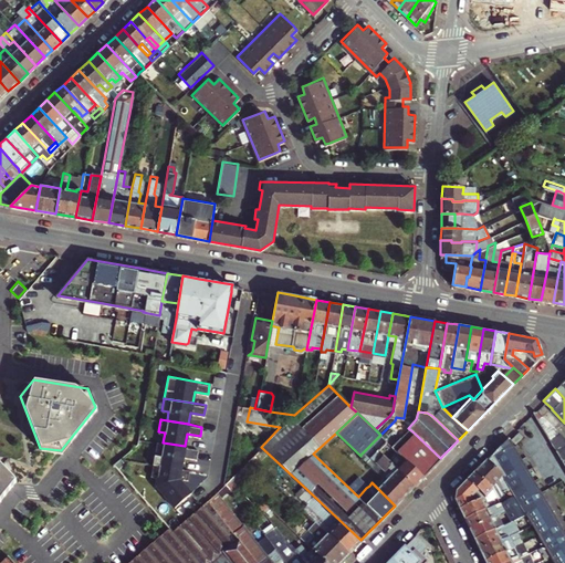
[(424,476),(440,458),(414,433),(408,428),(401,435),(391,445),(424,476)]
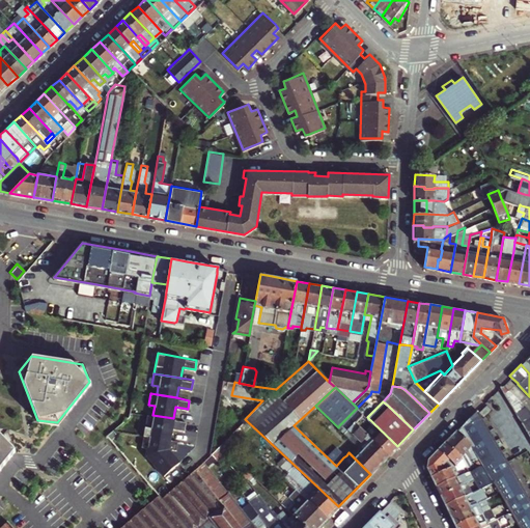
[(379,466),(389,454),(355,421),(363,414),(357,408),(339,425),(338,427),(343,432),(346,428),(360,441),(356,444),(358,446),(362,450),(379,466)]
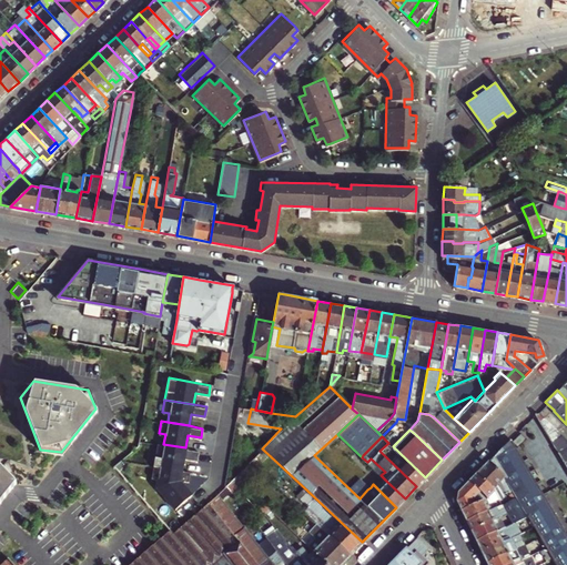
[(509,446),(514,450),(522,442),(517,437),(509,446)]
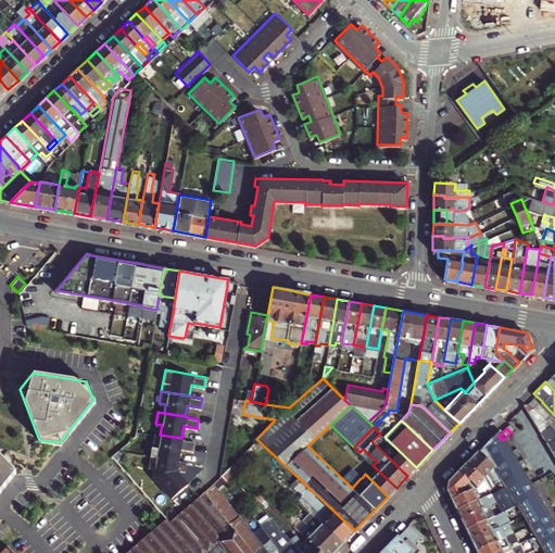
[(554,552),(554,526),(499,437),(496,431),(478,450),(493,465),(516,503),(534,535),(540,543),(545,552),(554,552)]
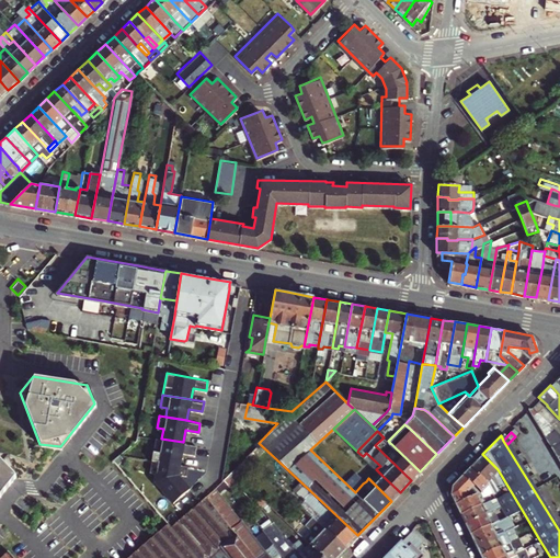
[(161,439),(155,437),(151,458),(179,463),(181,452),(194,454),(196,444),(183,442),(161,439)]
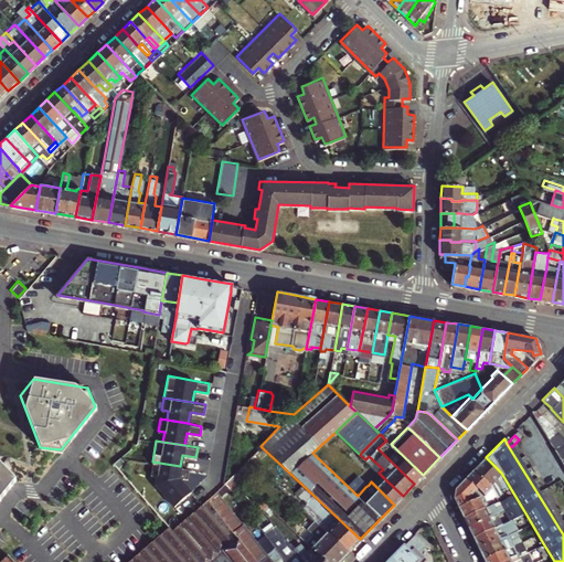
[(414,484),(423,475),(391,444),(386,441),(378,448),(414,484)]
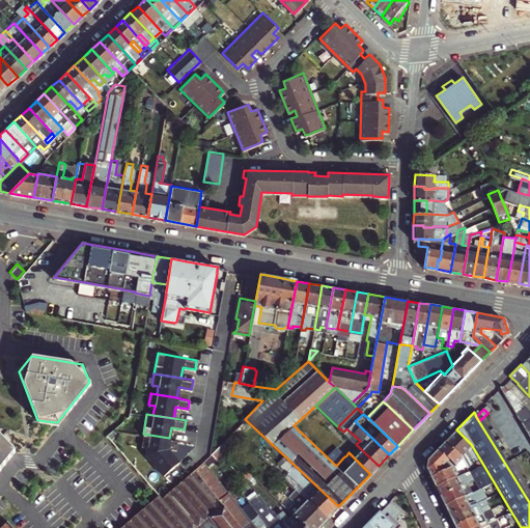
[(356,444),(360,441),(346,428),(343,432),(356,444)]
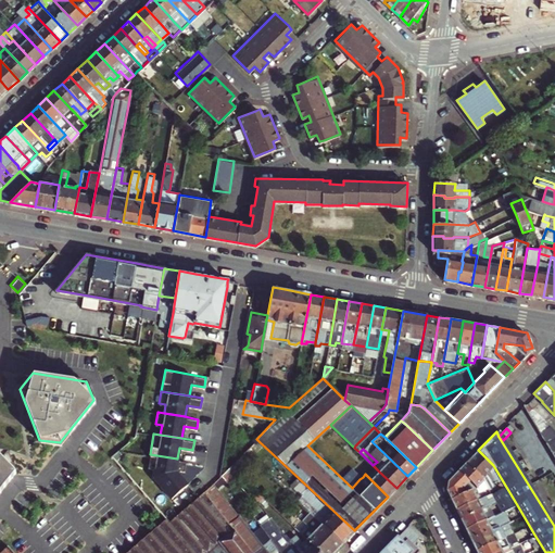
[(0,489),(14,470),(8,451),(0,450),(0,489)]
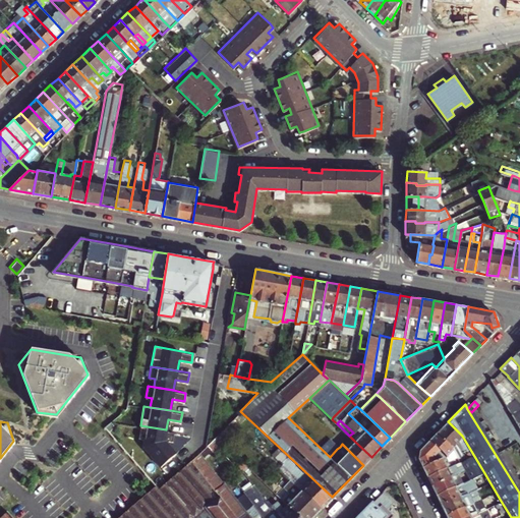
[(475,475),(483,471),(462,436),(448,421),(438,433),(450,445),(452,449),(457,457),(463,453),(462,450),(466,448),(467,451),(465,452),(468,457),(460,461),(465,469),(470,477),(471,477),(475,475)]
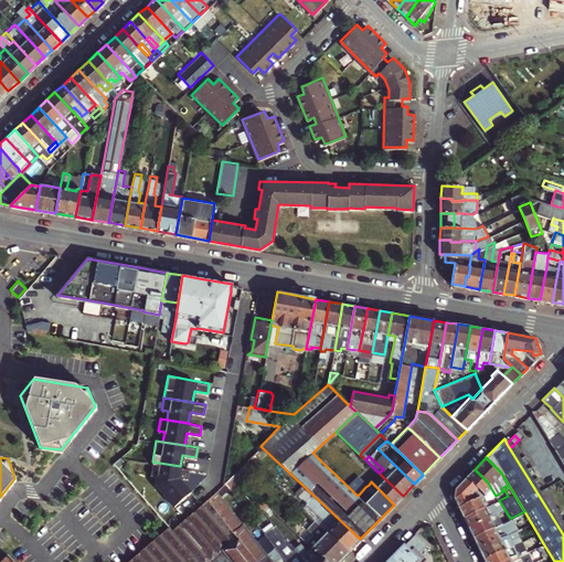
[(180,466),(152,462),(150,474),(157,475),(155,484),(174,505),(190,490),(181,480),(182,476),(187,477),(189,467),(180,466)]
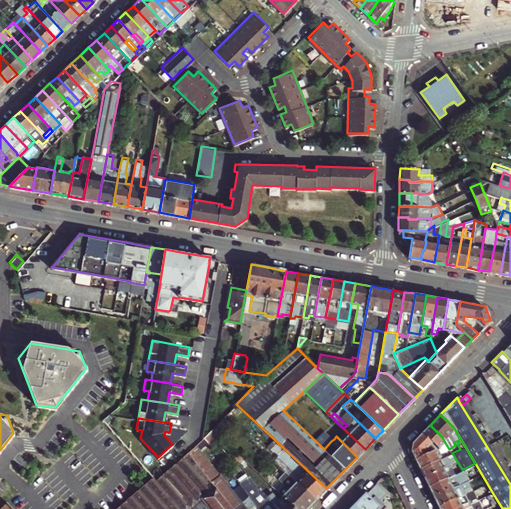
[(331,441),(334,439),(313,420),(304,430),(324,449),(331,441)]
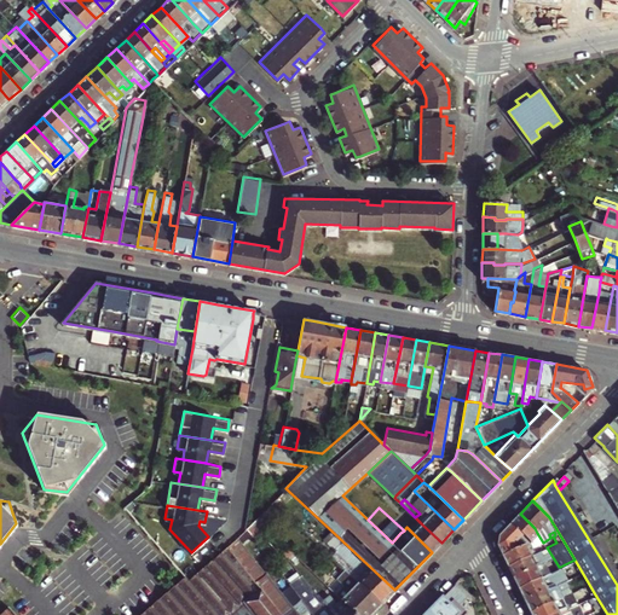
[(537,533),(535,528),(520,514),(512,522),(521,533),(526,538),(530,540),(537,533)]
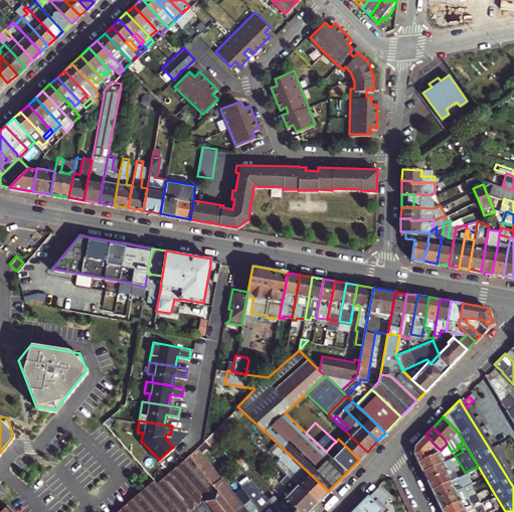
[(340,441),(344,445),(351,437),(347,433),(340,441)]
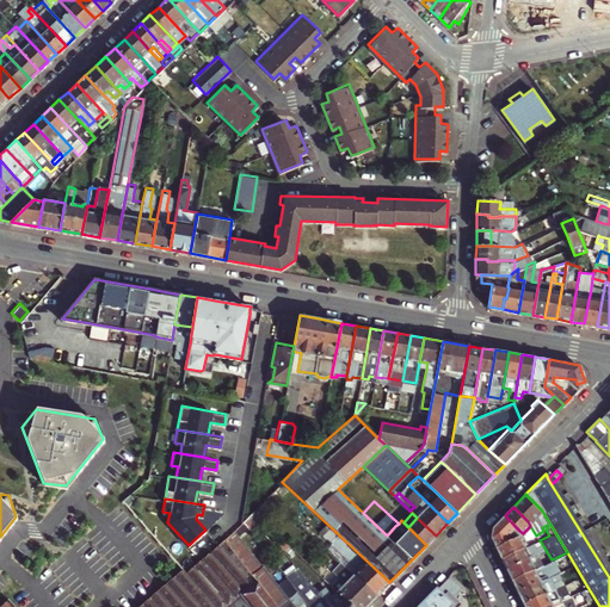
[(510,539),(507,534),(515,526),(505,515),(494,526),(492,537),(497,546),(510,539)]
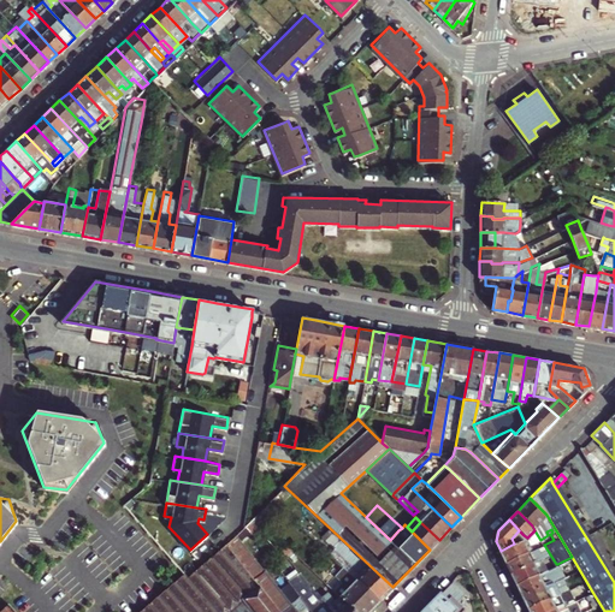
[(430,550),(439,540),(420,522),(412,532),(413,533),(430,550)]
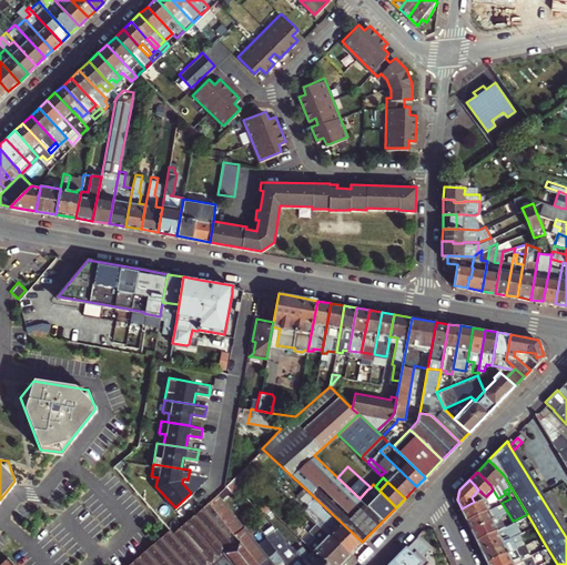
[(351,554),(362,542),(307,491),(301,498),(307,504),(306,505),(302,510),(309,515),(314,521),(326,533),(328,534),(334,540),(351,554)]
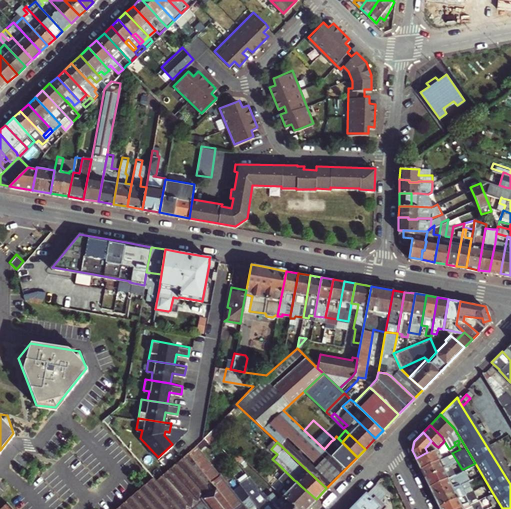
[(416,458),(420,467),(443,456),(438,447),(435,445),(433,447),(434,449),(427,452),(416,458)]
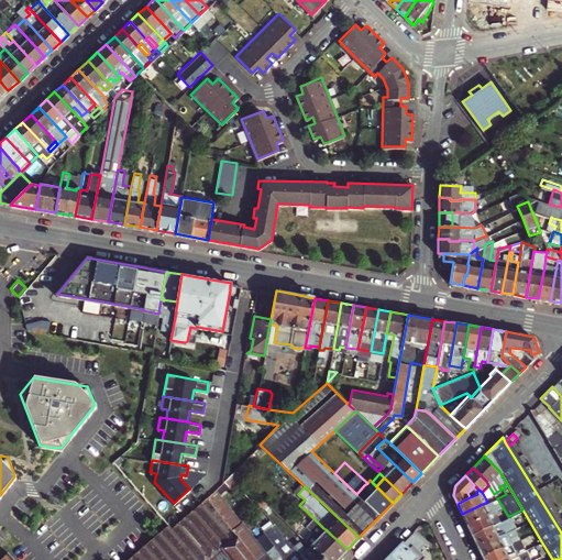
[(256,559),(244,544),(207,496),(172,526),(169,524),(127,559),(256,559)]
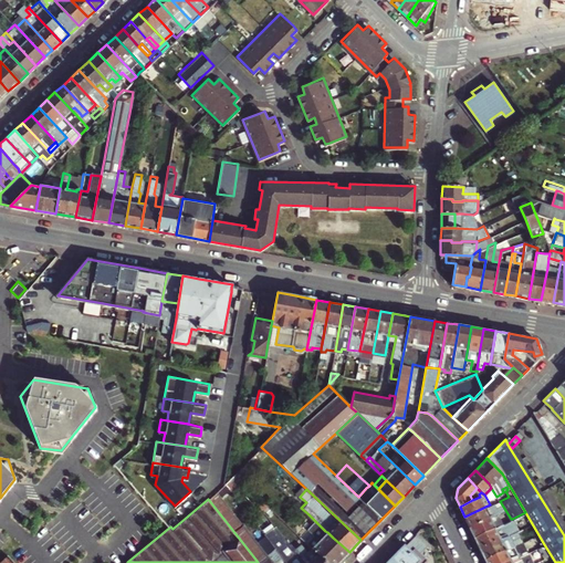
[(464,517),(470,527),(505,510),(500,501),(499,500),(490,504),(464,517)]
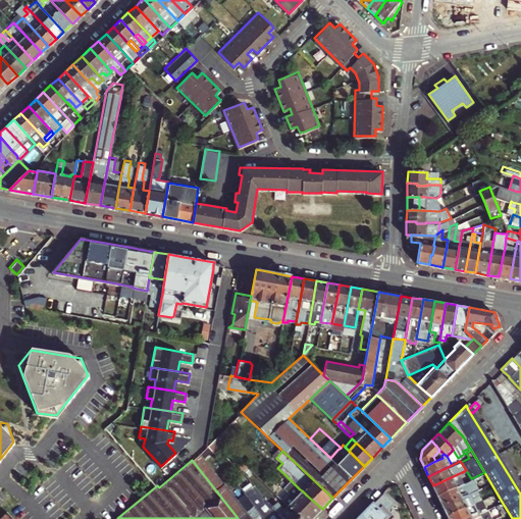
[(433,485),(437,495),(471,478),(466,470),(433,485)]
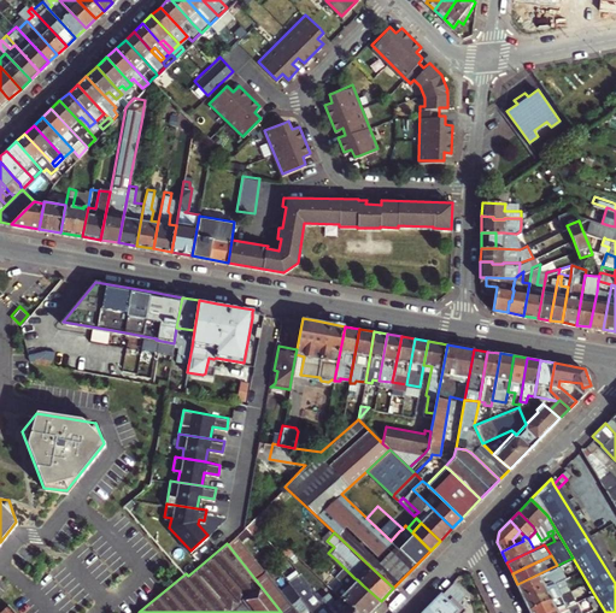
[(517,584),(523,596),(564,577),(569,575),(563,563),(558,565),(557,565),(517,584)]
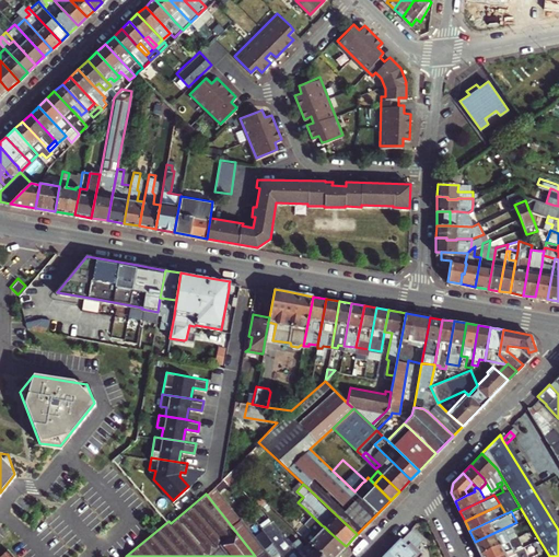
[(324,556),(335,556),(346,546),(329,532),(324,526),(322,525),(310,513),(304,519),(302,521),(294,529),(309,542),(309,543),(324,556)]
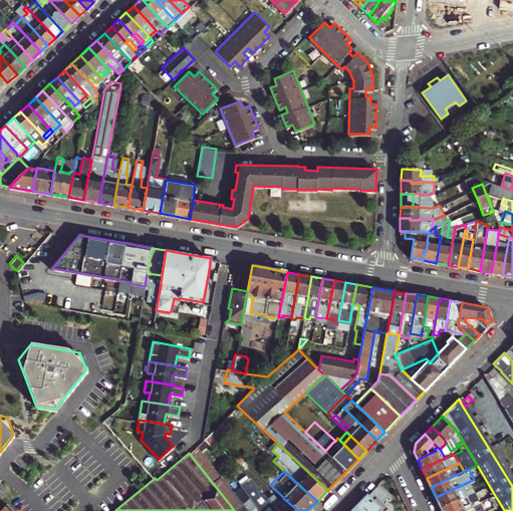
[(436,497),(441,507),(475,491),(470,481),(436,497)]
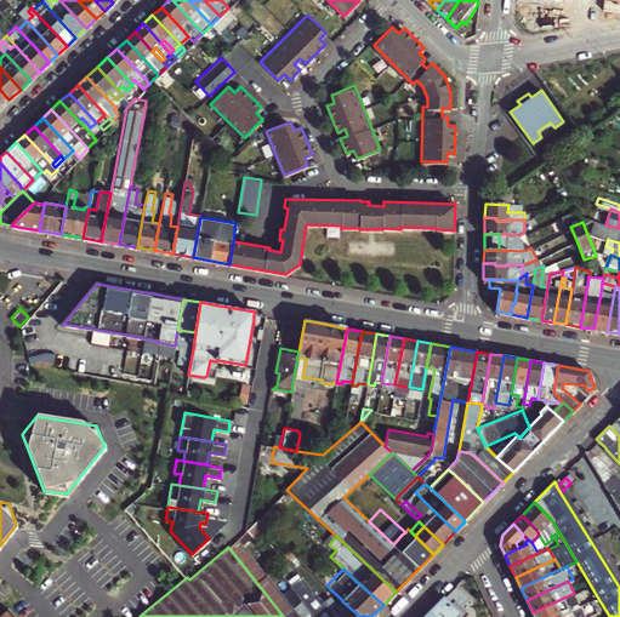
[(444,595),(421,616),(464,616),(468,612),(461,605),(470,596),(456,584),(445,596),(444,595)]
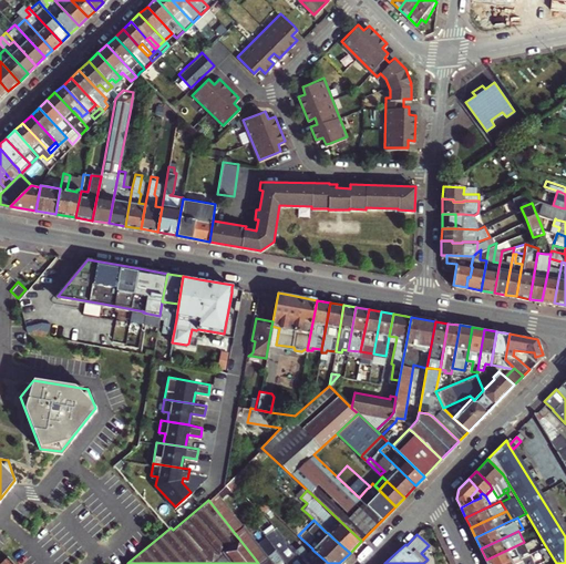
[(288,563),(305,563),(289,545),(281,535),(271,543),(276,549),(288,563)]
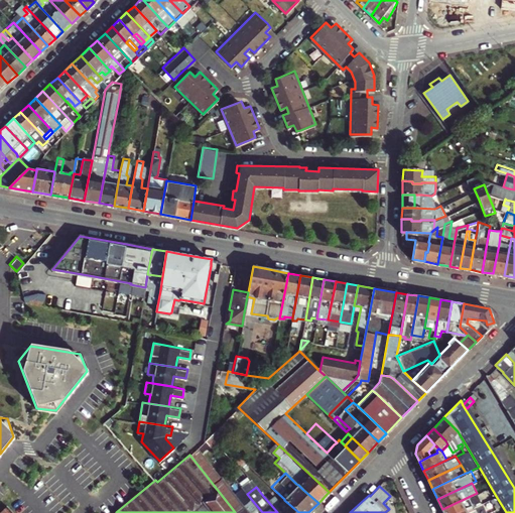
[(277,512),(298,512),(284,500),(284,499),(280,502),(270,491),(263,496),(277,512)]
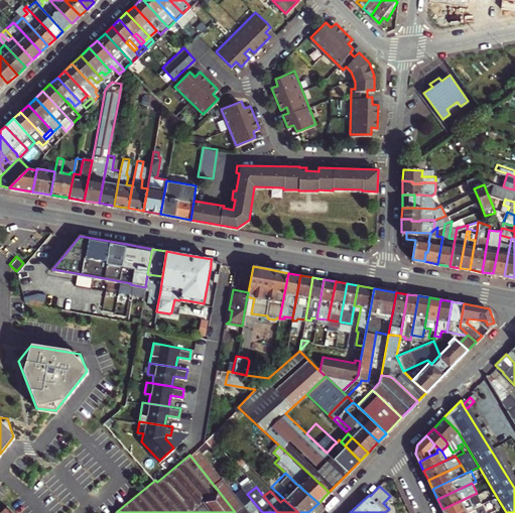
[(249,512),(243,505),(232,492),(224,498),(235,512),(249,512)]
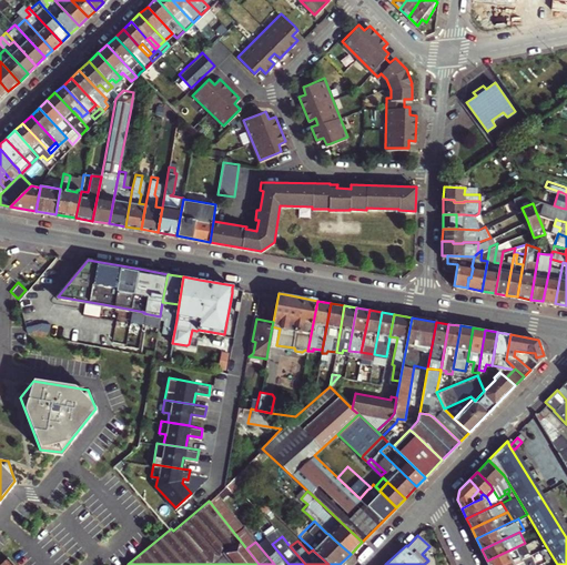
[(487,561),(488,564),(504,564),(529,553),(525,543),(487,561)]
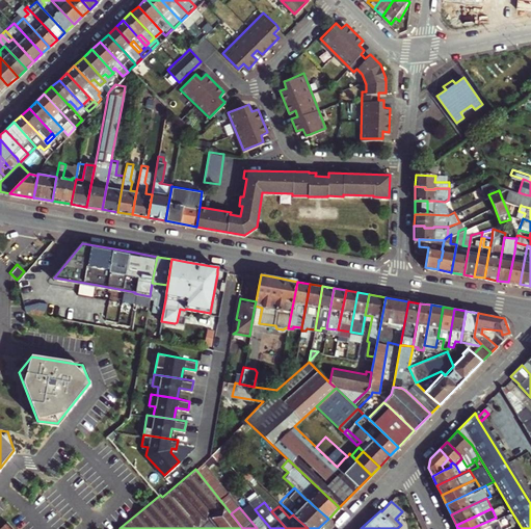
[(510,524),(516,520),(511,511),(505,514),(510,524)]
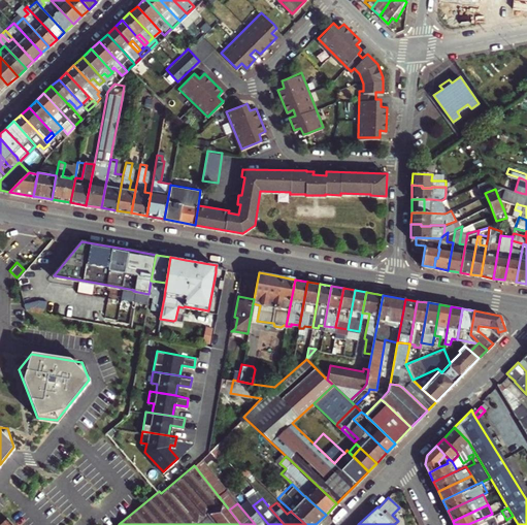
[(255,524),(268,524),(257,511),(249,517),(255,524)]
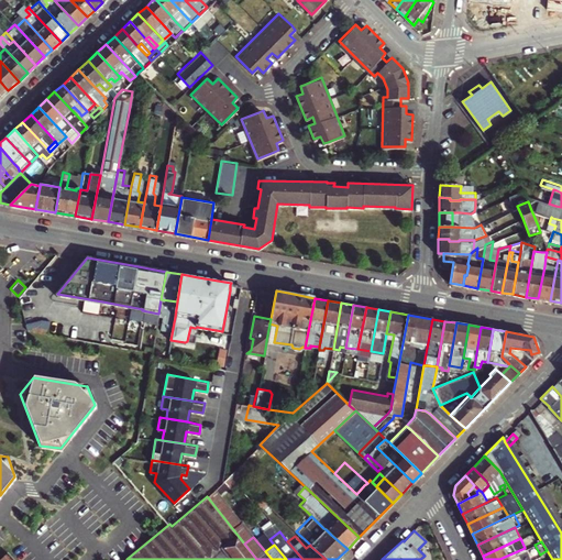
[(520,559),(528,555),(525,548),(499,559),(520,559)]
